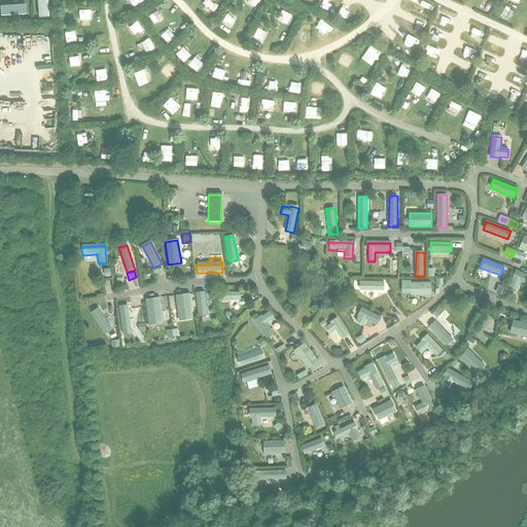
[(526,285),(526,276),(516,272),(508,288),(517,291),(521,283),(526,285)]
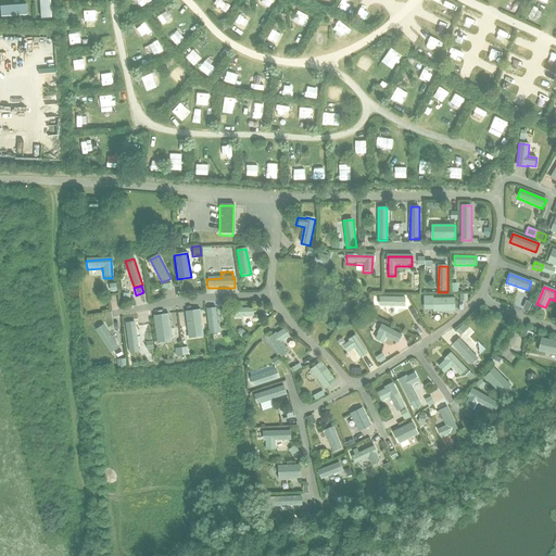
[(433,295),(424,295),(424,308),(433,308),(433,299),(433,295)]
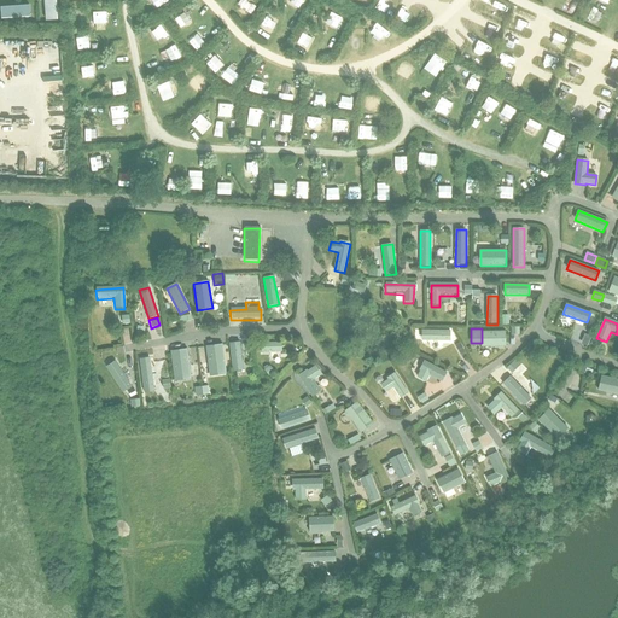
[(450,331),(421,331),(421,342),(450,342),(450,331)]
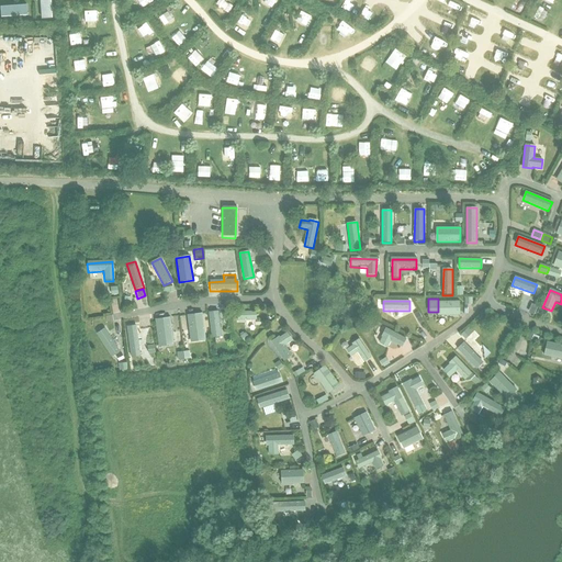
[(459,301),(438,302),(438,312),(438,315),(460,315),(459,301)]
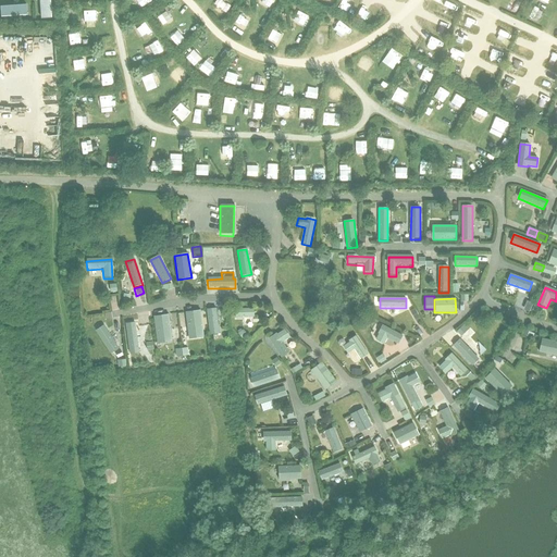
[(528,302),(524,310),(530,312),(533,305),(528,302)]
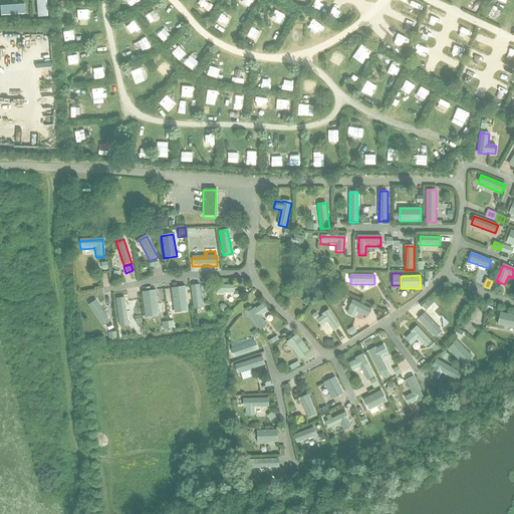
[(493,282),(491,287),(499,290),(501,284),(493,282)]
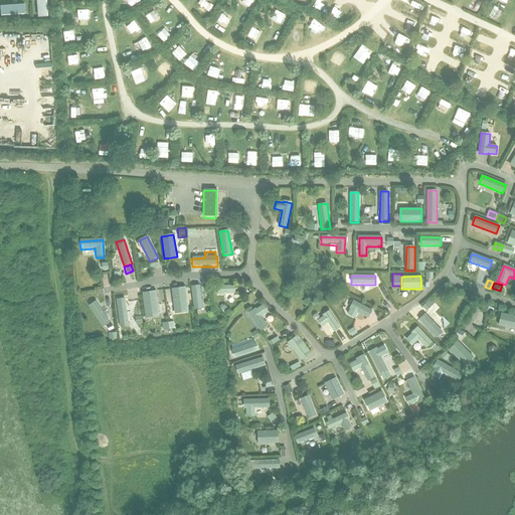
[(200,286),(192,287),(194,311),(203,310),(200,286)]
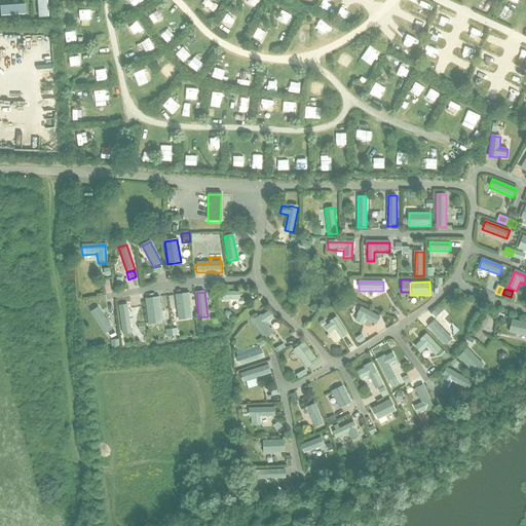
[(239,292),(219,292),(219,300),(239,300),(239,292)]
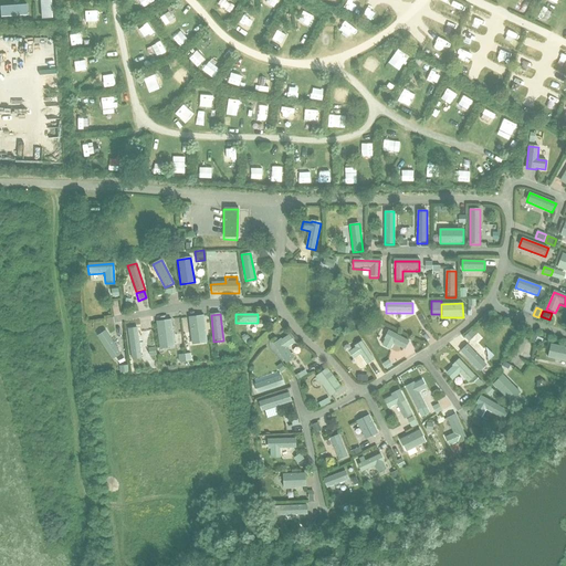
[(421,314),(417,316),(422,326),(427,324),(421,314)]
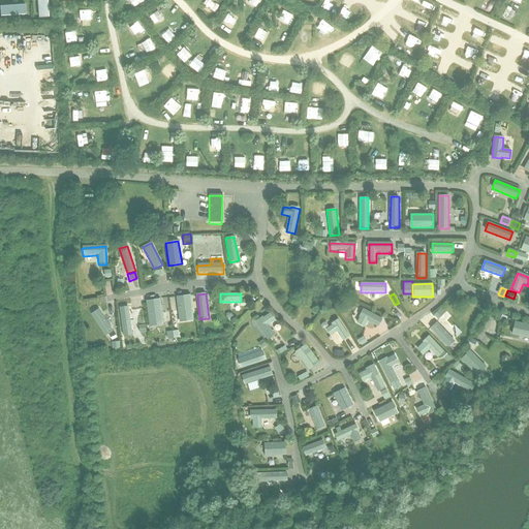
[(190,296),(177,297),(180,323),(193,321),(190,296)]
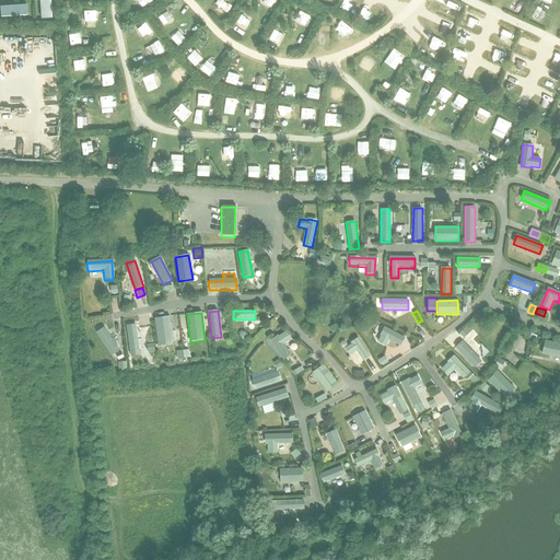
[(170,316),(155,318),(159,347),(173,346),(170,316)]
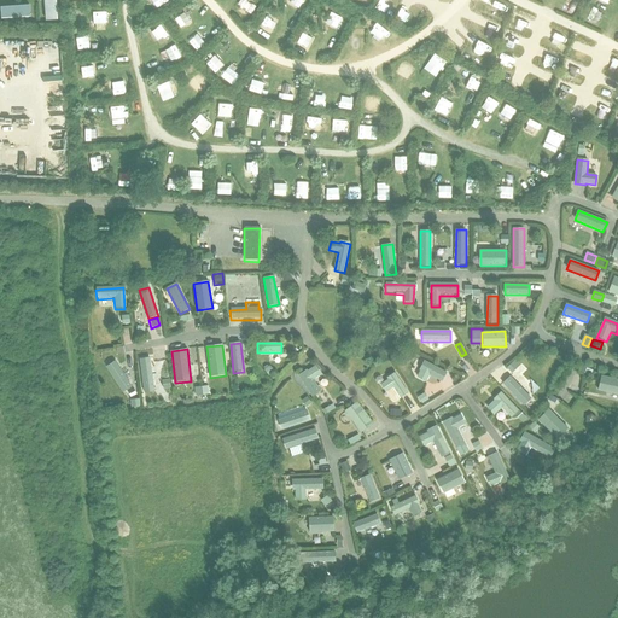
[(153,394),(150,359),(141,360),(144,394),(153,394)]
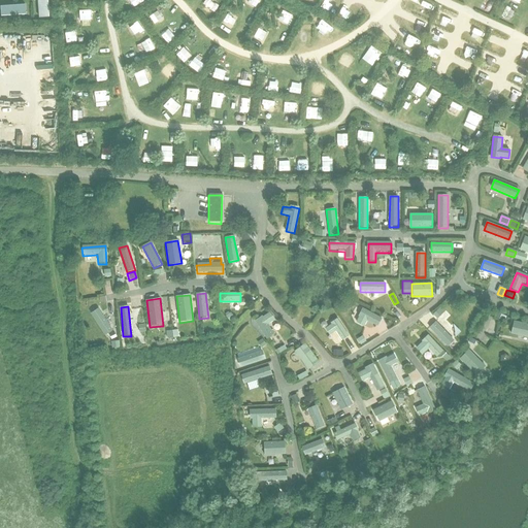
[(383,319),(363,308),(359,317),(360,317),(357,322),(364,327),(368,321),(378,326),(383,319)]
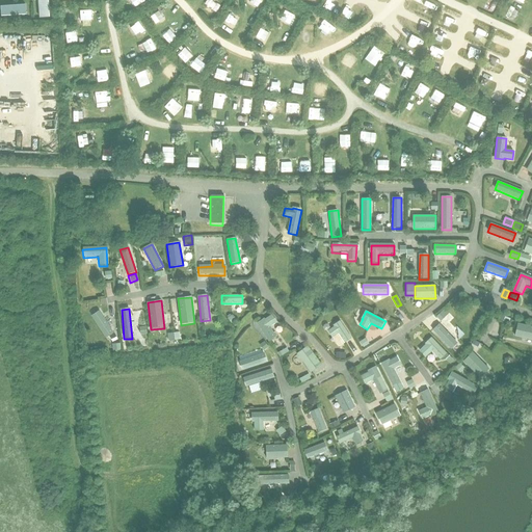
[(441,311),(435,316),(440,321),(445,316),(441,311)]
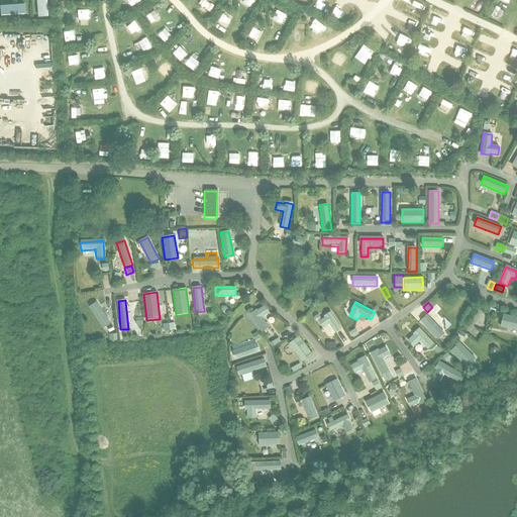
[(96,303),(90,307),(102,328),(109,324),(96,303)]
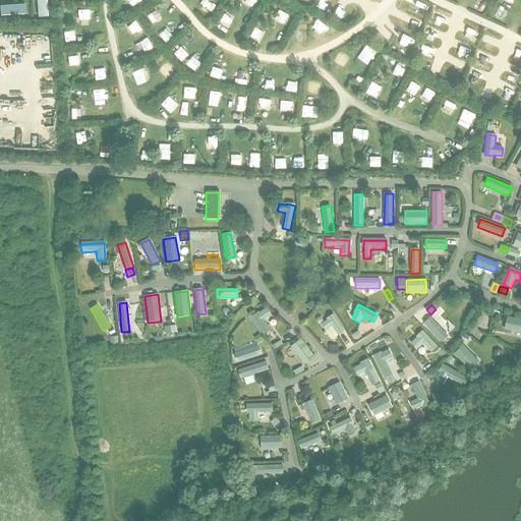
[(264,322),(271,317),(266,309),(258,314),(258,313),(250,317),(263,336),(270,332),(264,322)]
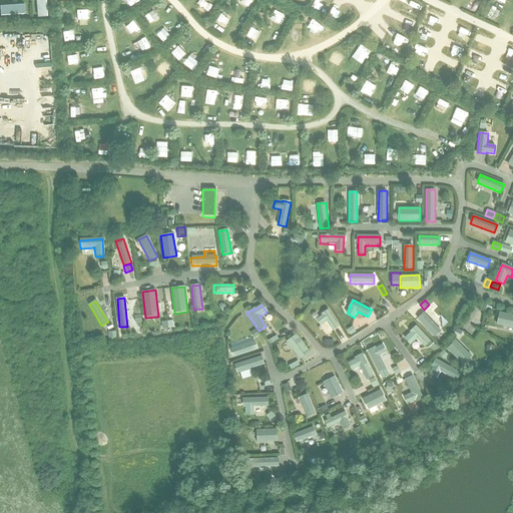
[(338,328),(327,311),(321,315),(322,317),(315,321),(320,328),(326,323),(332,332),(338,328)]
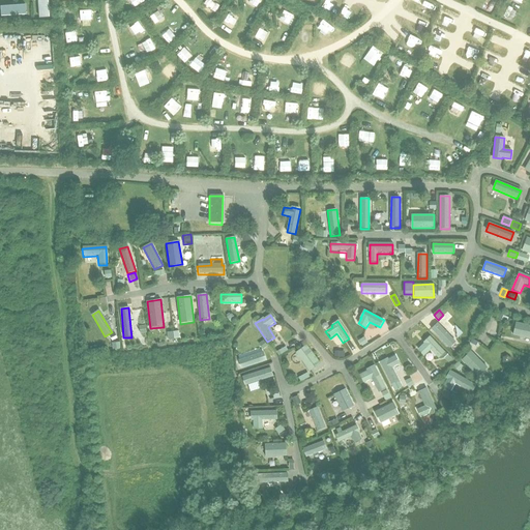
[(437,323),(432,329),(450,348),(457,342),(437,323)]
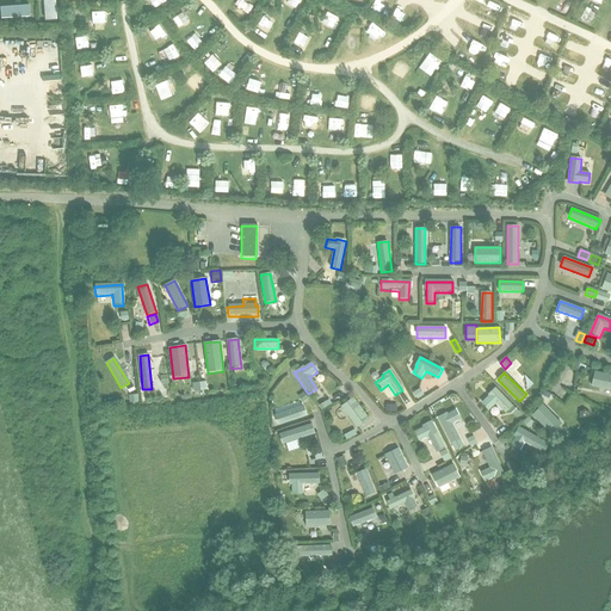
[(610,375),(594,372),(592,387),(610,389),(610,375)]
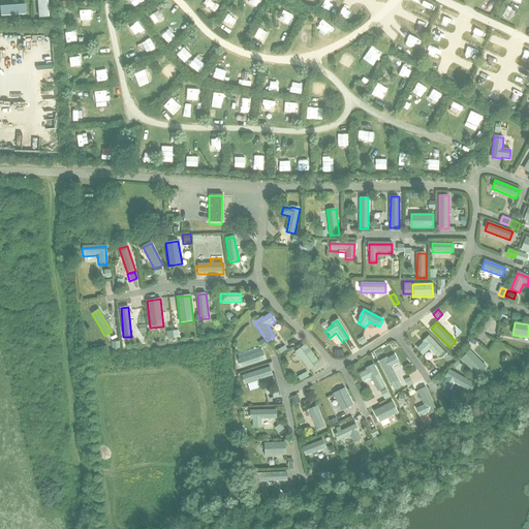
[(179,330),(167,331),(168,338),(180,337),(179,330)]
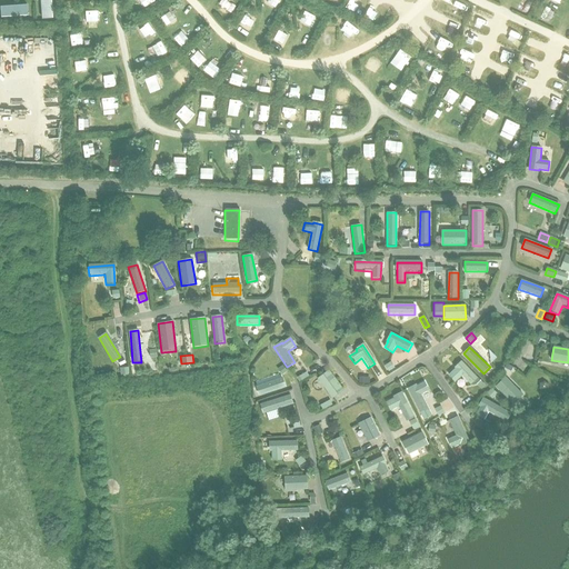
[(473,383),(477,380),(461,362),(453,369),(455,370),(448,377),(455,383),(461,378),(470,387),(473,383)]
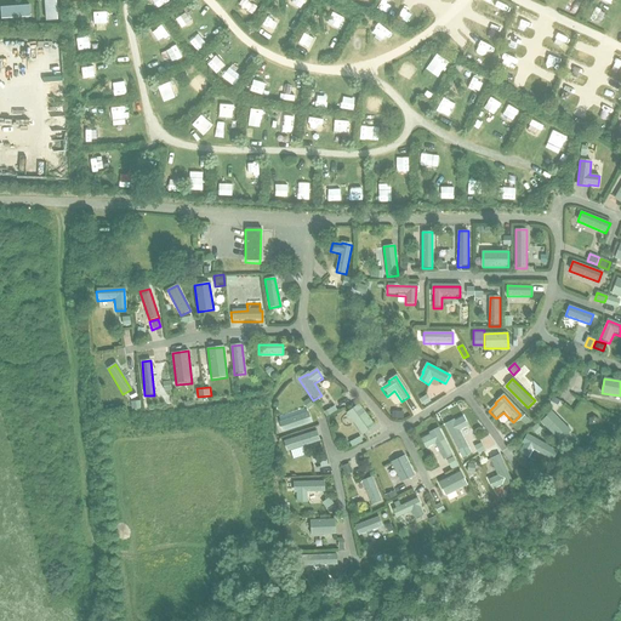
[(308,398),(302,403),(307,409),(312,404),(308,398)]
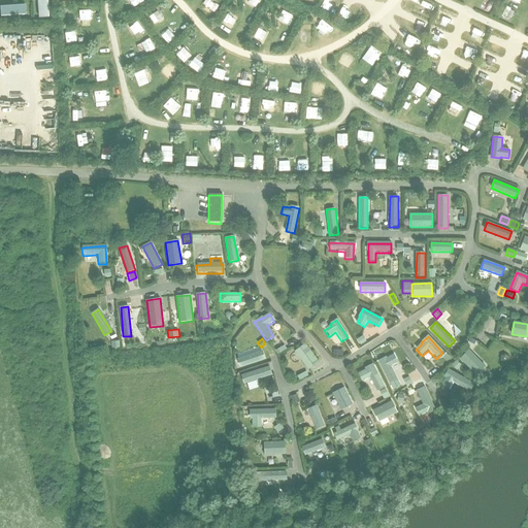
[(305,343),(296,351),(310,369),(319,362),(305,343)]
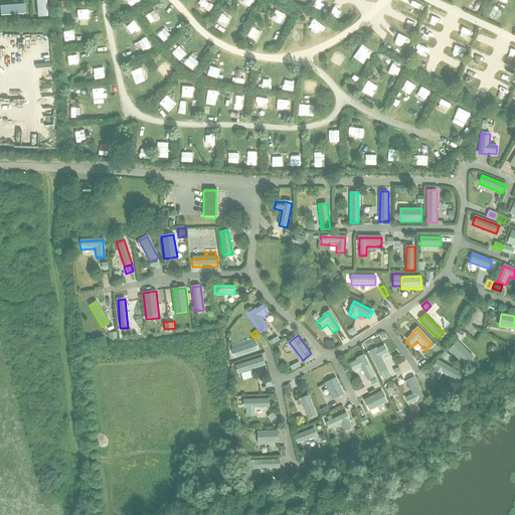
[(277,336),(268,341),(270,345),(279,340),(277,336)]
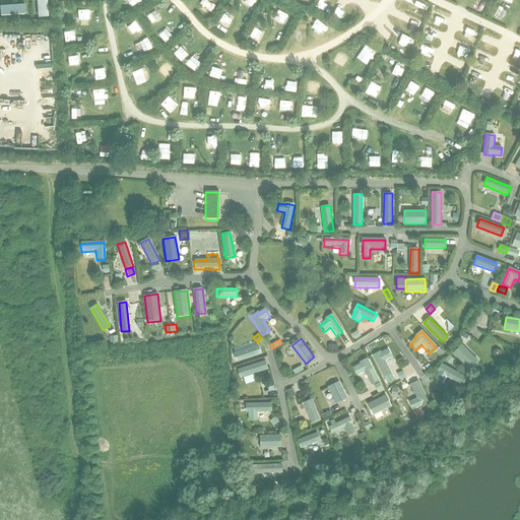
[(461,344),(453,353),(470,369),(478,361),(461,344)]
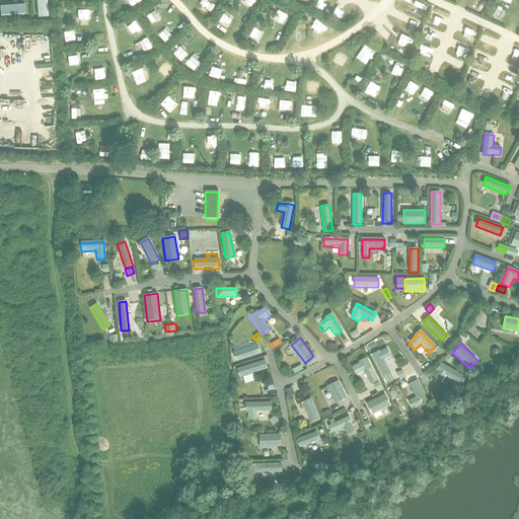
[(260,355),(257,345),(232,353),(235,362),(260,355)]
